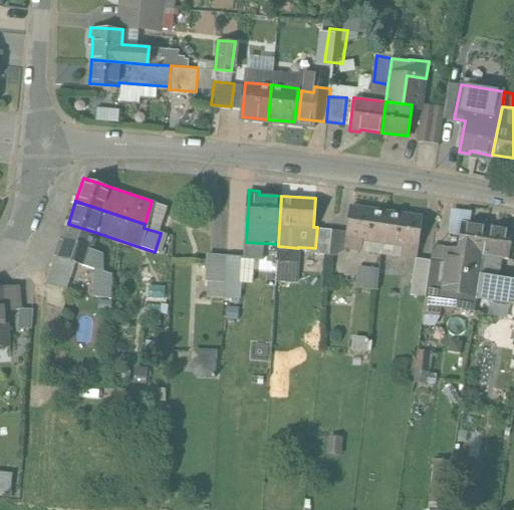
[(387,210),(350,205),(346,230),(344,247),(360,249),(362,237),(382,240),(387,210)]
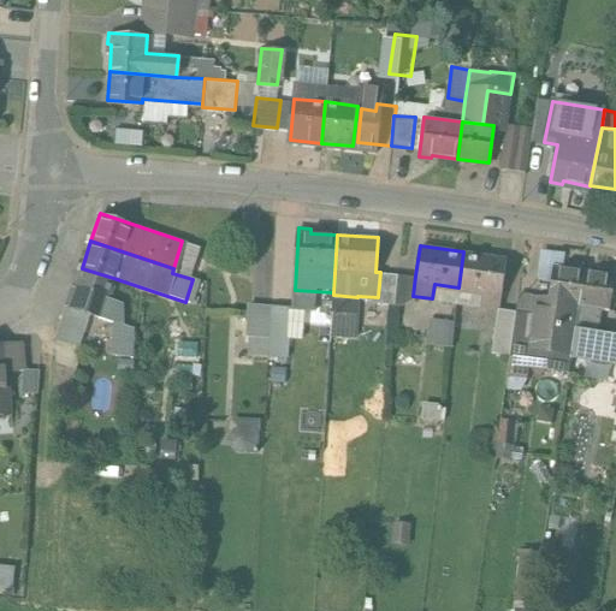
[(505,259),(463,251),(458,288),(483,291),(480,303),(498,307),(505,259)]
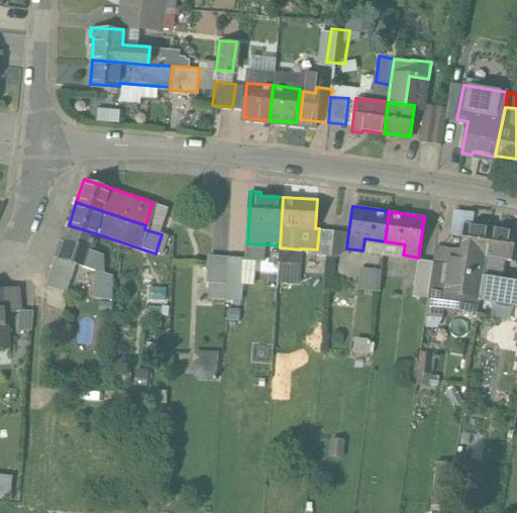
[(491,225),(466,221),(461,250),(448,248),(445,265),(442,291),(443,291),(480,297),(483,274),(491,225)]
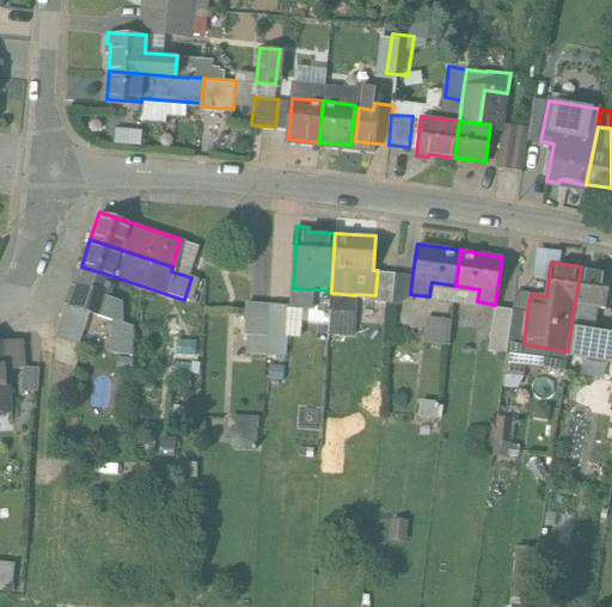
[(112,276),(81,267),(73,292),(68,290),(62,311),(86,317),(89,308),(111,316),(110,344),(130,347),(130,323),(120,319),(120,298),(108,293),(112,276)]
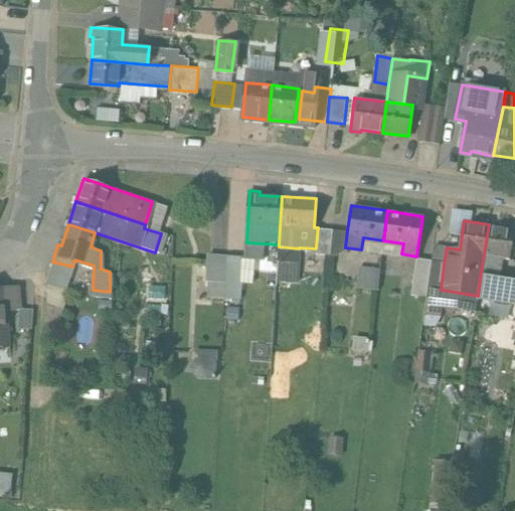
[(513,228),(489,224),(481,273),(498,275),(501,256),(509,257),(513,228)]
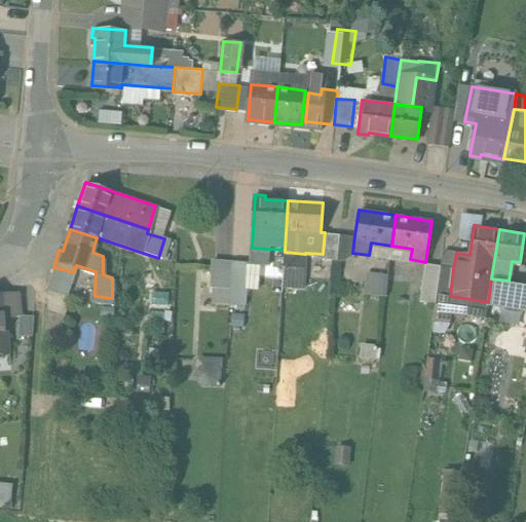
[(339,233),(325,232),(323,254),(323,258),(337,259),(337,258),(339,233)]
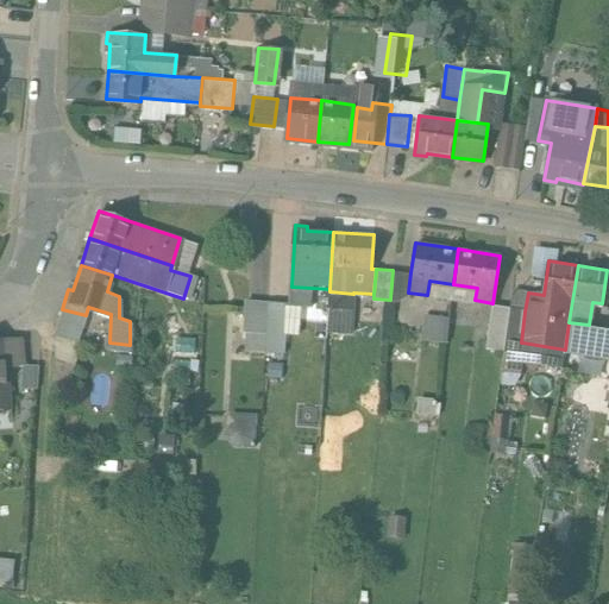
[(410,272),(393,270),(390,299),(395,300),(408,293),(410,272)]
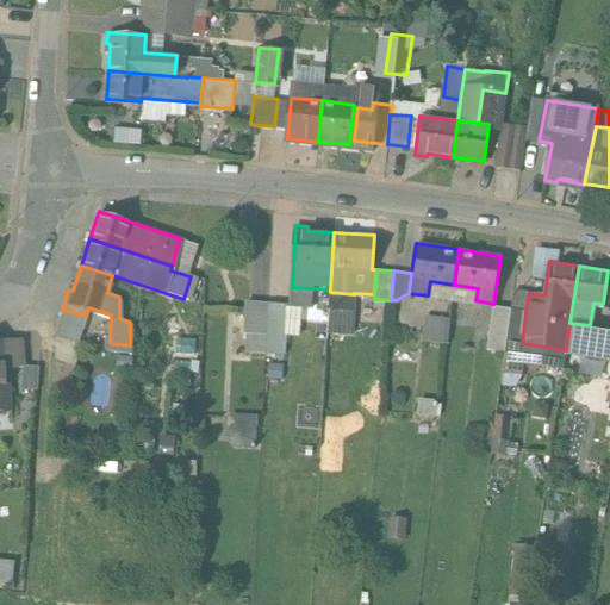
[(330,289),(292,287),(291,304),(302,305),(299,332),(327,335),(329,309),(330,292),(330,289)]
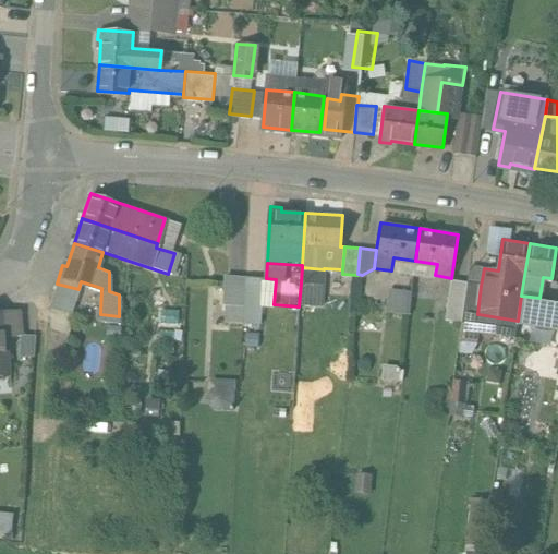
[(324,269),(302,267),(301,282),(323,284),(324,269)]
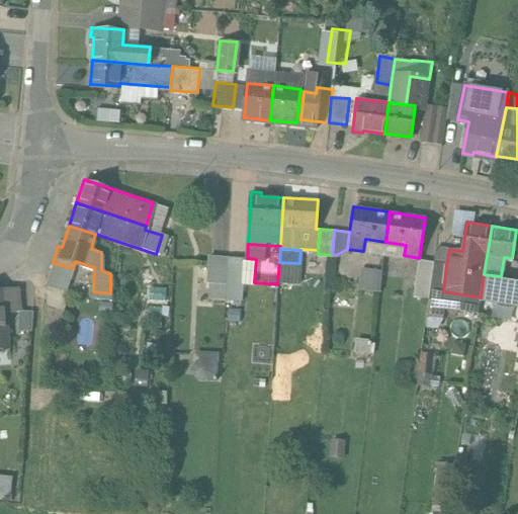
[(228,256),(208,254),(206,279),(227,280),(228,256)]
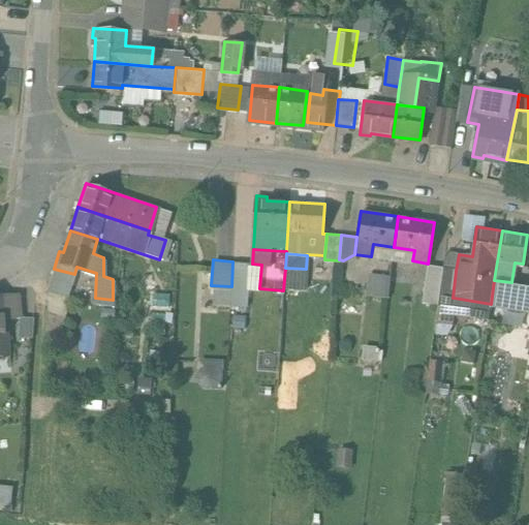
[(248,263),(232,261),(231,286),(246,287),(248,263)]
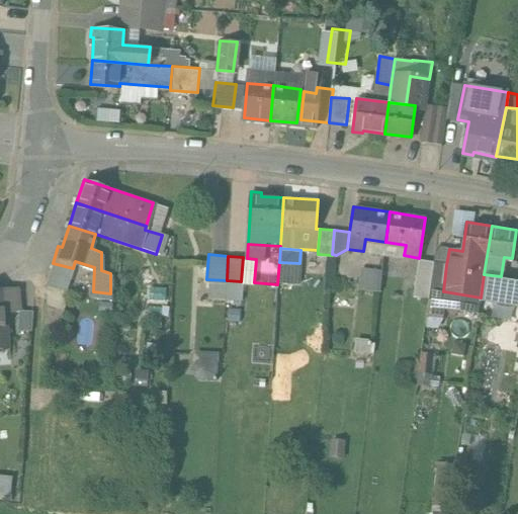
[(73,268),(53,263),(48,282),(68,288),(73,268)]
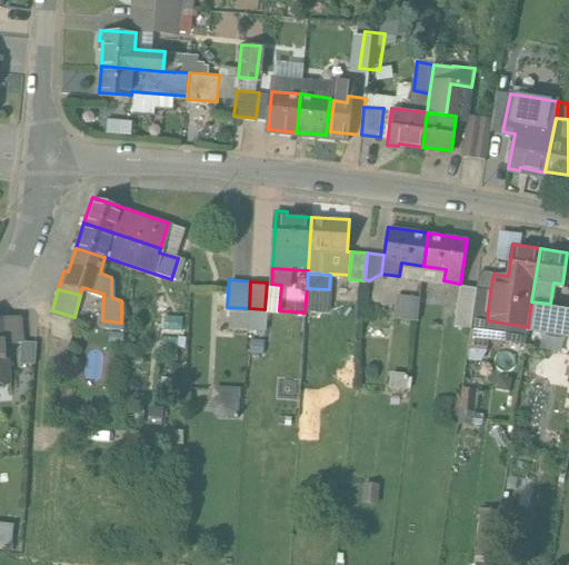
[(490,291),(475,289),(473,293),(470,326),(488,328),(488,320),(487,320),(490,291)]
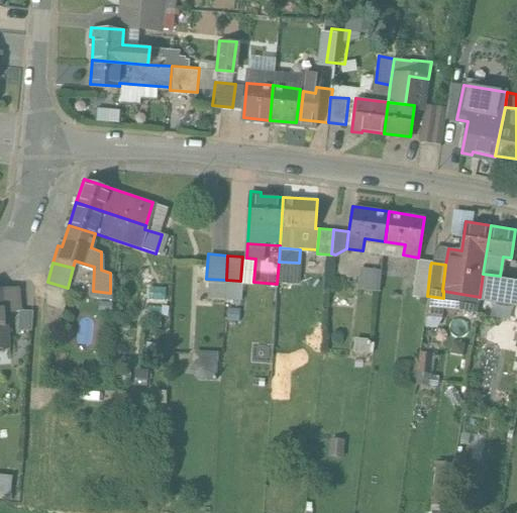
[(430,266),(416,265),(412,294),(427,296),(430,266)]
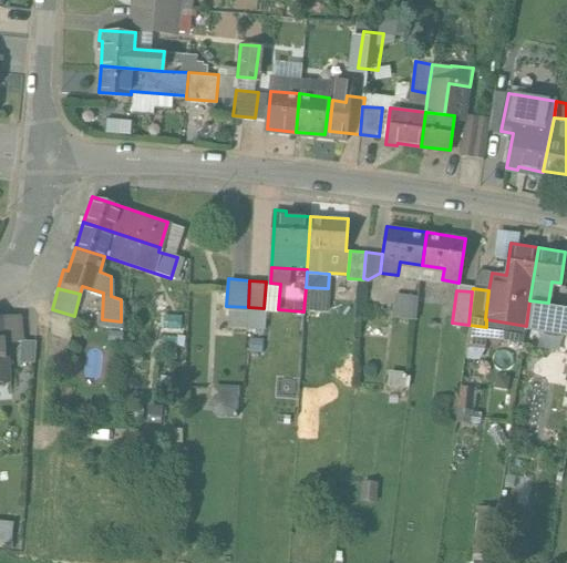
[(419,296),(397,293),(394,314),(416,316),(419,296)]
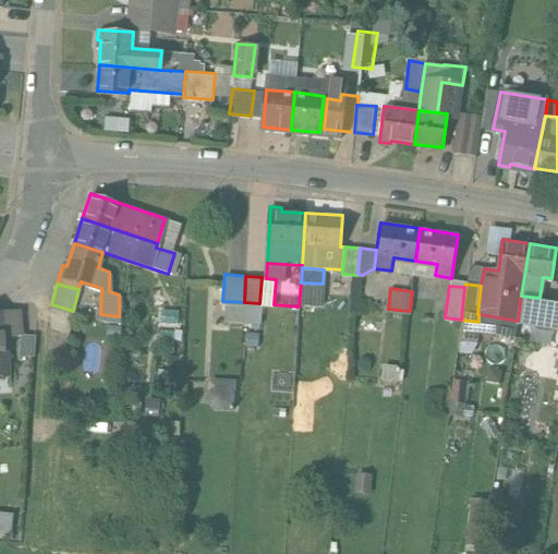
[(540,298),(521,296),(518,321),(516,335),(525,337),(526,325),(535,326),(540,298)]
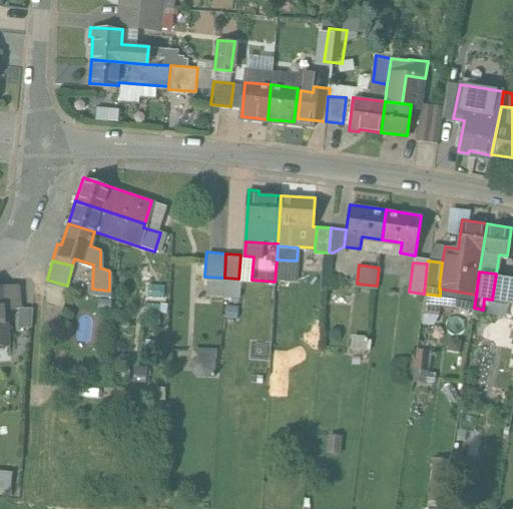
[(17,286),(3,287),(4,308),(5,308),(18,308),(17,286)]
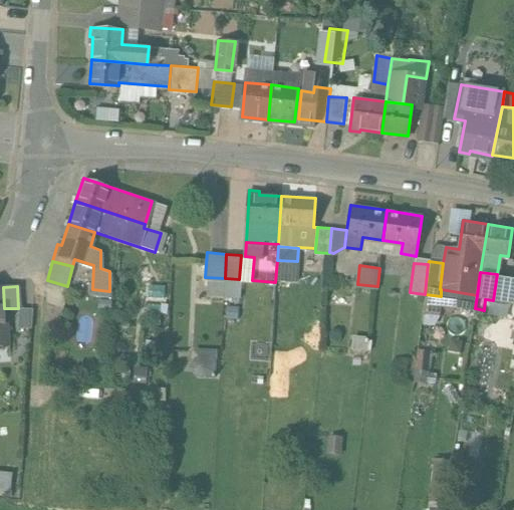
[(161,300),(136,299),(134,320),(159,322),(161,300)]
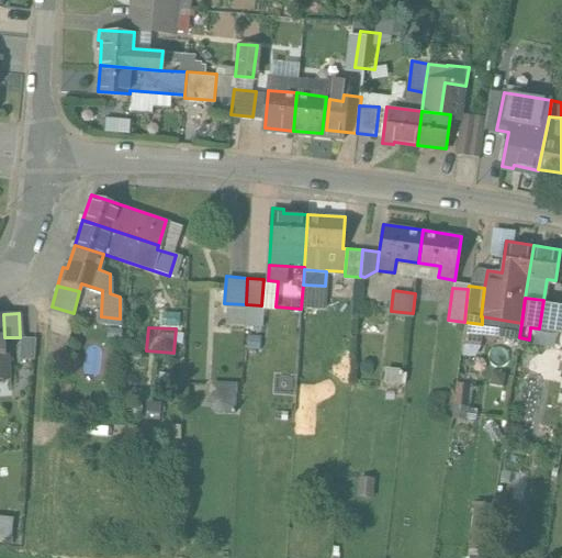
[(242,379),(217,378),(216,405),(242,406),(242,379)]
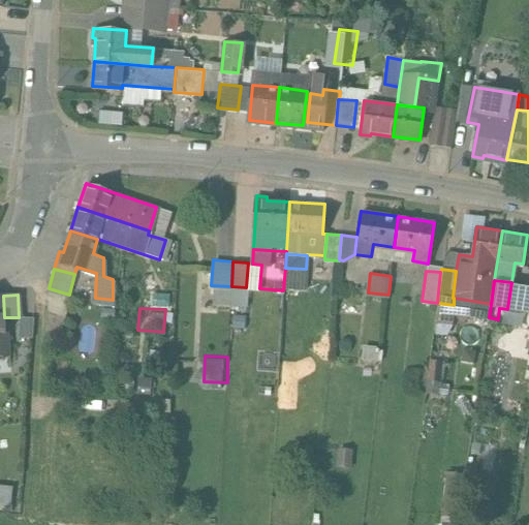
[(0,482),(0,501),(18,502),(18,483),(0,482)]
